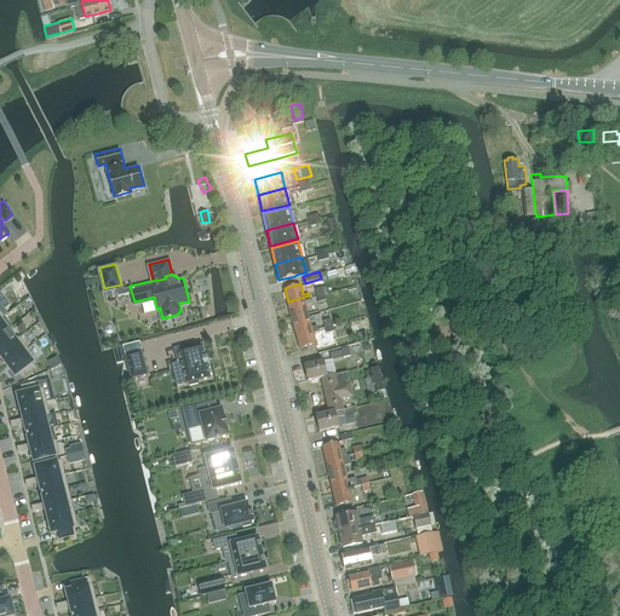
[(202,306),(212,305),(211,294),(201,295),(202,306)]
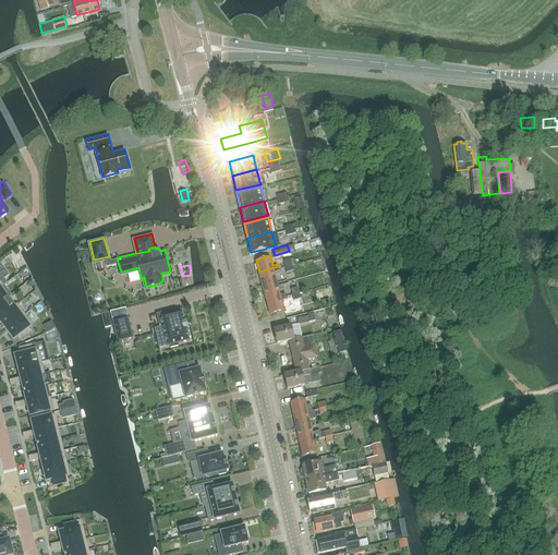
[(279,269),(278,266),(259,272),(263,286),(277,282),(274,270),(279,269)]
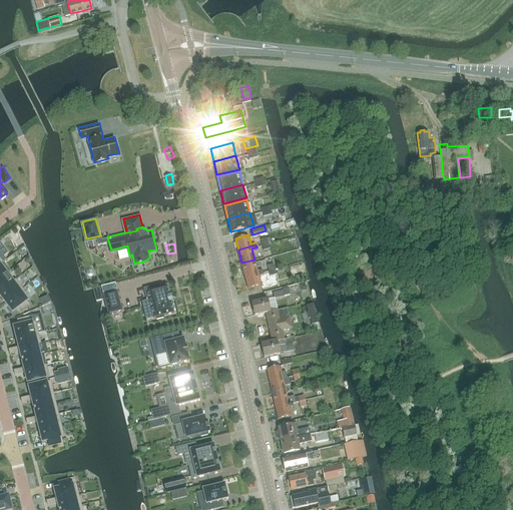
[(258,270),(254,260),(241,263),(245,276),(263,271),(263,269),(258,270)]
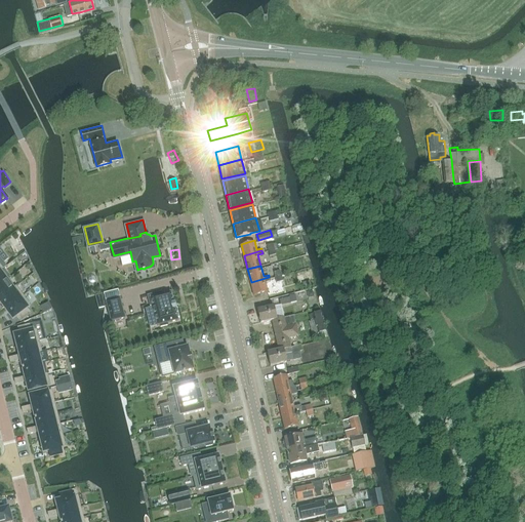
[(271,284),(269,277),(251,282),(254,294),(268,290),(267,285),(271,284)]
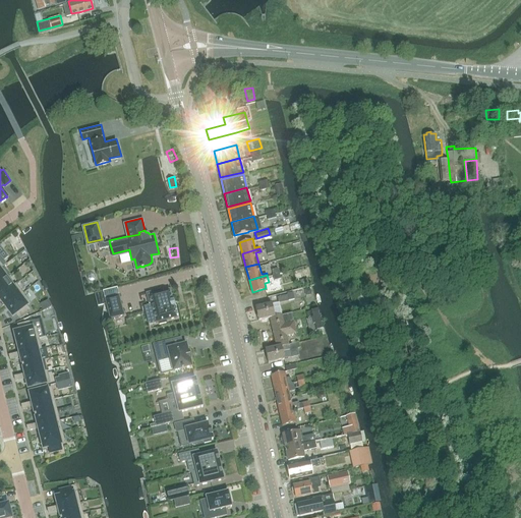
[(0,280),(0,293),(13,284),(12,284),(6,276),(0,280)]
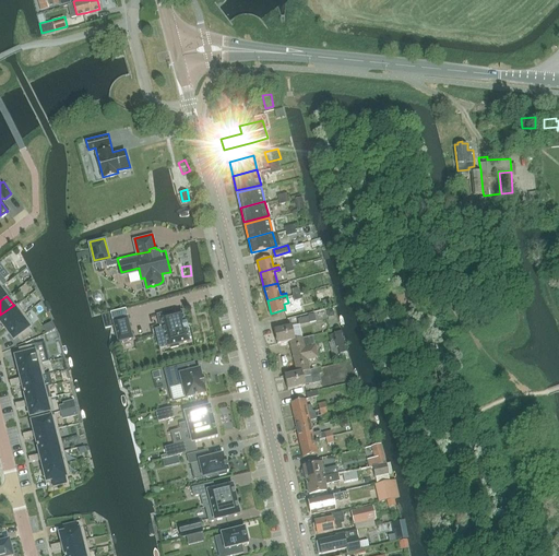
[(0,315),(0,319),(6,327),(24,312),(18,302),(13,305),(14,305),(0,315)]
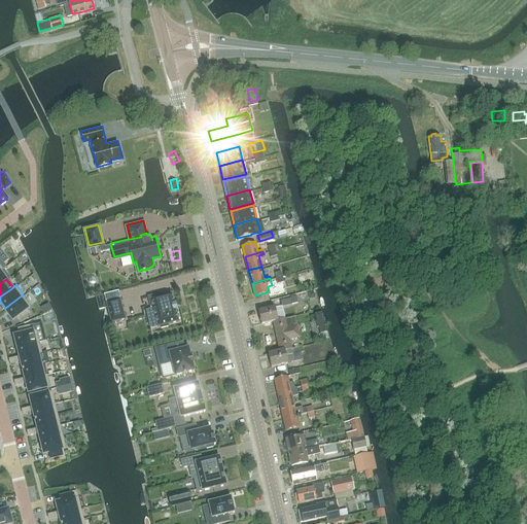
[(164,290),(148,294),(151,307),(152,306),(157,324),(161,323),(161,325),(169,324),(168,321),(179,319),(172,290),(165,292),(164,290)]
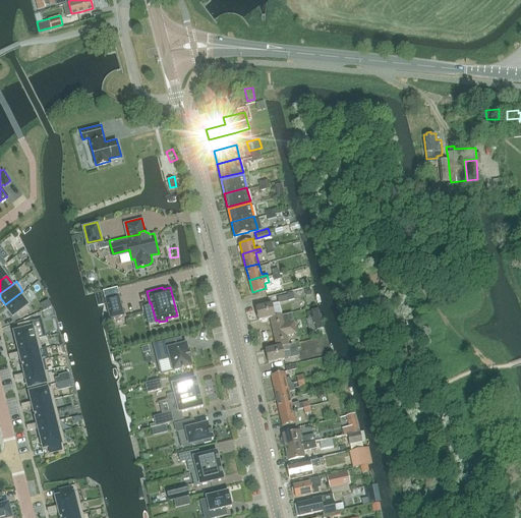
[(22,291),(5,304),(12,313),(16,310),(20,315),(31,308),(26,303),(31,300),(22,291)]
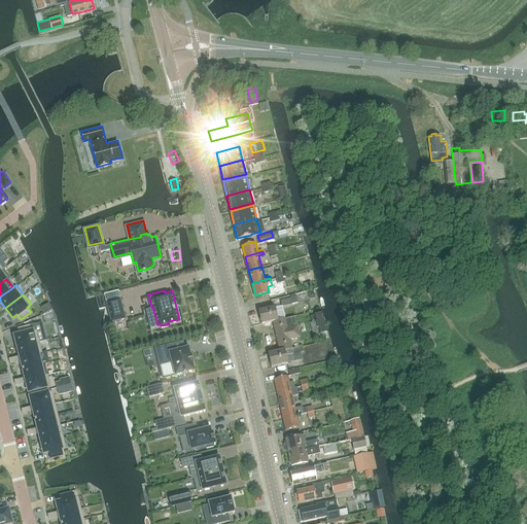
[(120,297),(106,300),(111,320),(126,316),(120,297)]
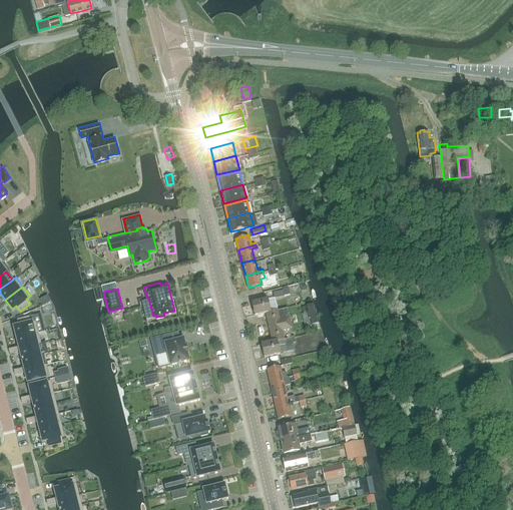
[(267,315),(279,313),(278,308),(271,310),(268,297),(252,301),(255,314),(266,311),(267,315)]
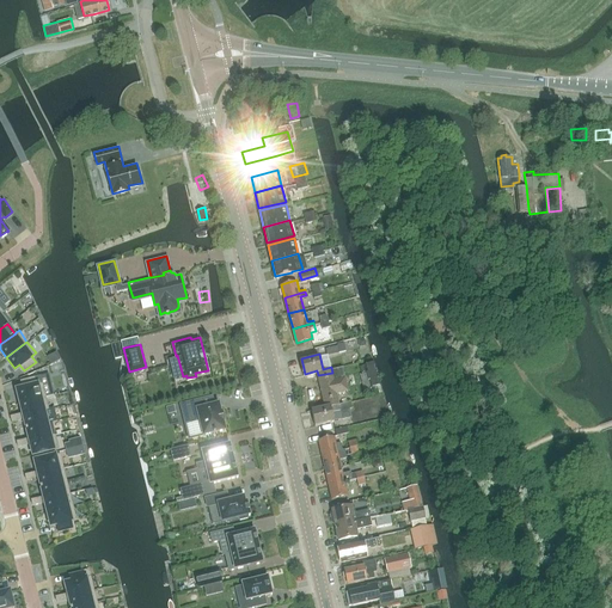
[(334,379),(332,373),(318,375),(325,405),(340,403),(340,401),(337,392),(348,390),(346,375),(334,379)]
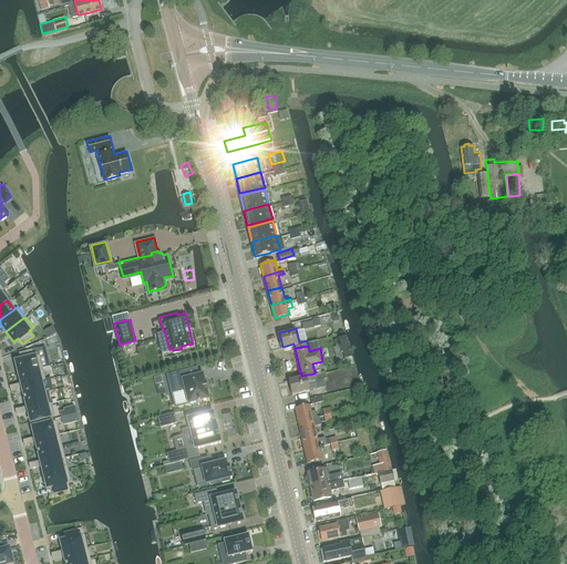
[(16,359),(19,372),(42,366),(39,354),(34,355),(32,348),(19,351),(21,358),(16,359)]
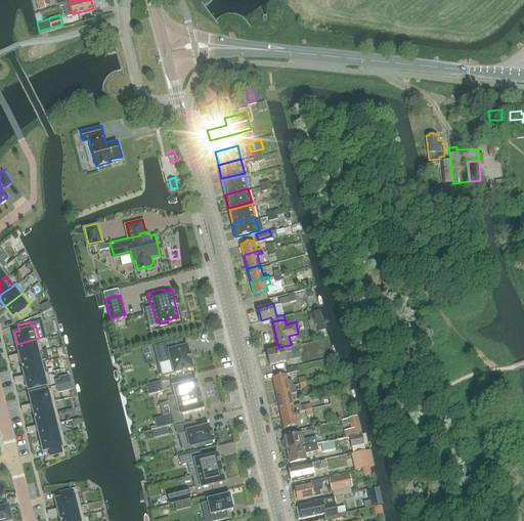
[(17,344),(19,352),(19,354),(38,350),(42,349),(39,338),(17,344)]
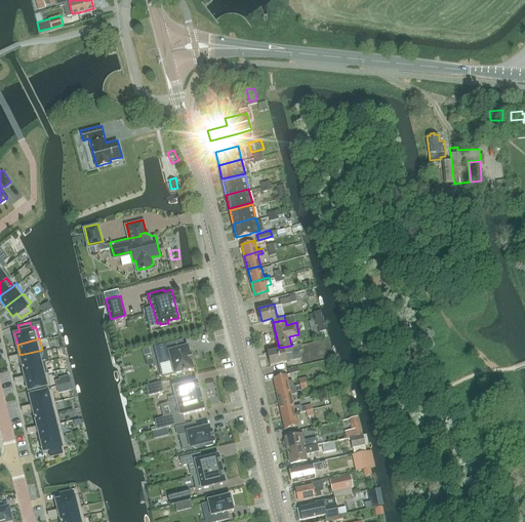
[(174,339),(154,345),(157,356),(167,354),(168,360),(171,359),(174,371),(183,369),(183,371),(185,370),(185,369),(193,367),(191,359),(192,359),(191,353),(190,353),(188,345),(176,348),(174,339)]
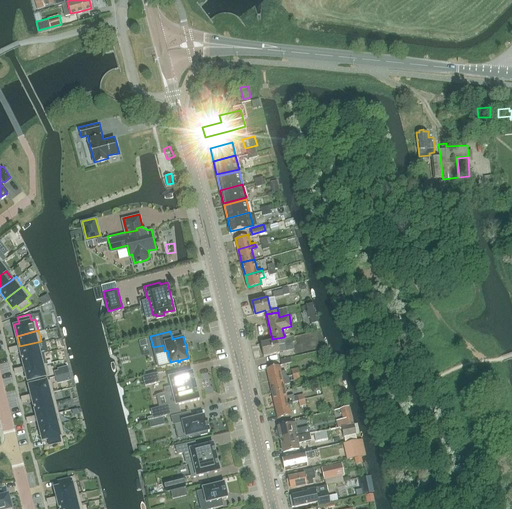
[(272,339),(261,341),(264,355),(280,351),(278,343),(295,339),(293,334),(284,336),(284,337),(272,339)]
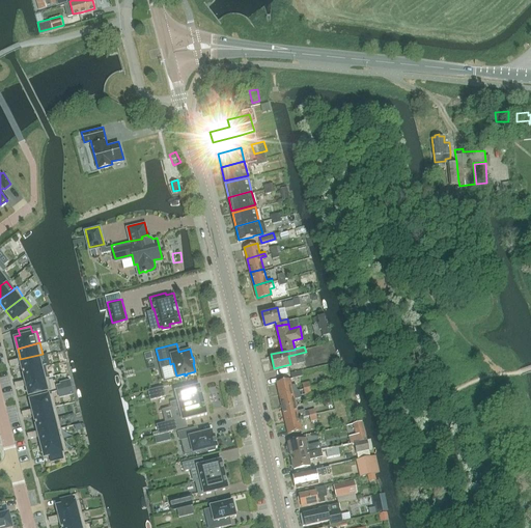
[(20,357),(15,358),(16,363),(21,361),(23,369),(22,369),(22,370),(40,365),(38,355),(20,359),(20,357)]
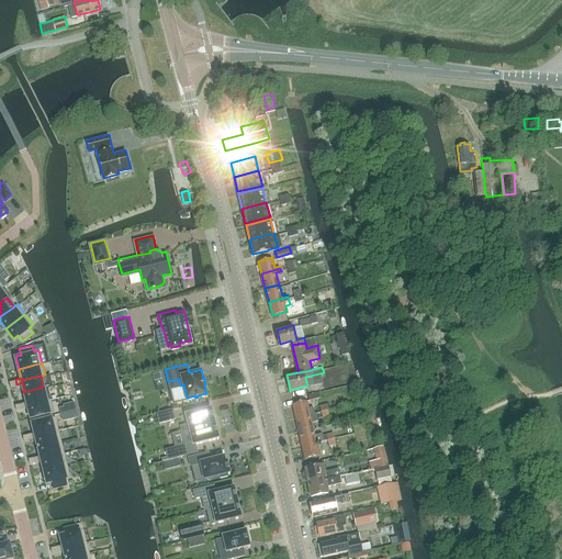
[(23,392),(24,393),(26,401),(21,402),(22,407),(27,405),(27,403),(51,398),(47,386),(43,387),(23,392)]
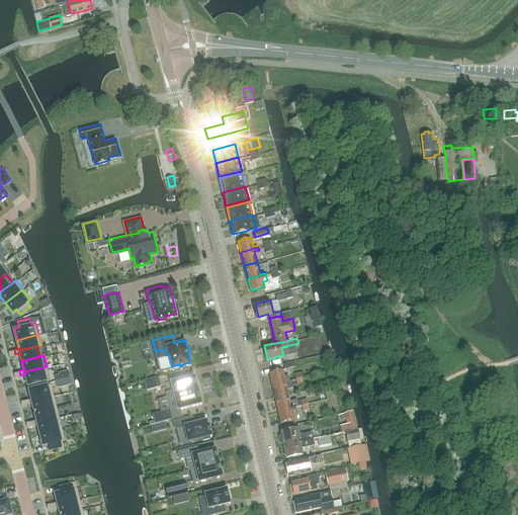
[(47,366),(25,371),(25,373),(28,383),(50,377),(47,366)]
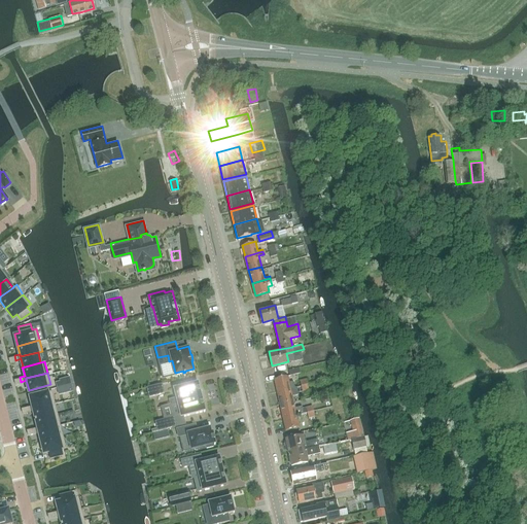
[(172,374),(164,375),(165,386),(173,385),(172,374)]
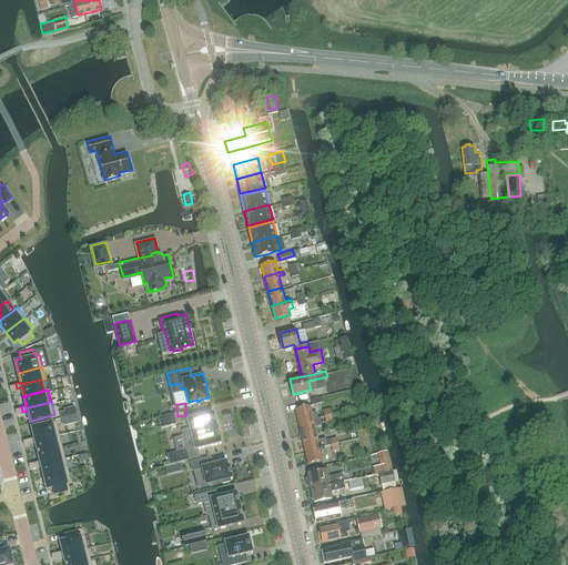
[(298,421),(320,416),(320,415),(318,415),(316,410),(312,411),(311,404),(295,407),(298,421)]
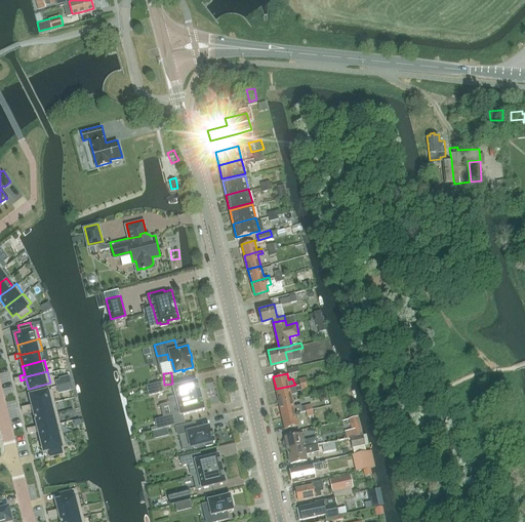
[(199,389),(197,379),(173,386),(175,394),(168,396),(169,401),(200,393),(200,390),(201,390),(200,389),(199,389)]
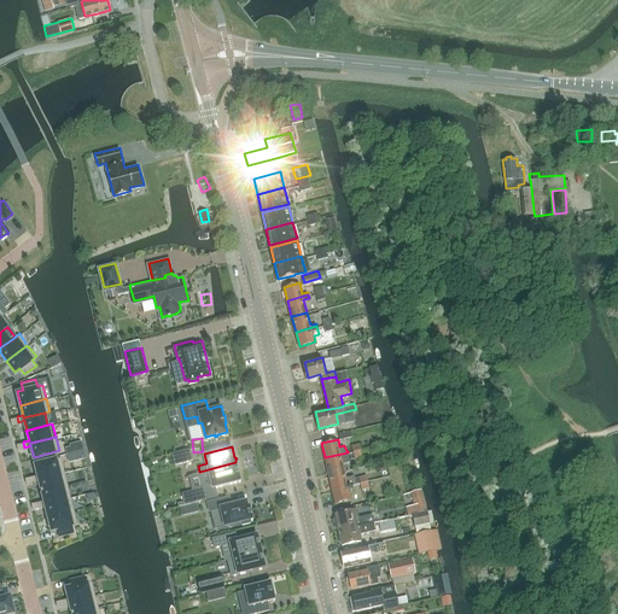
[(190,448),(173,452),(175,462),(192,458),(190,448)]
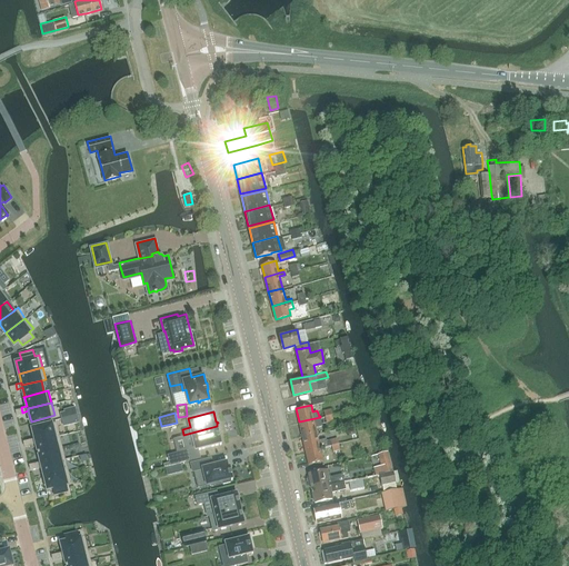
[(322,424),(320,417),(299,421),(302,436),(317,432),(316,425),(322,424)]
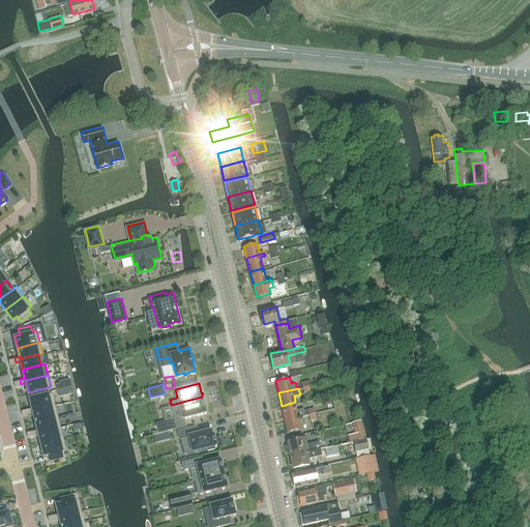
[(55,404),(52,391),(30,398),(32,407),(33,409),(55,404)]
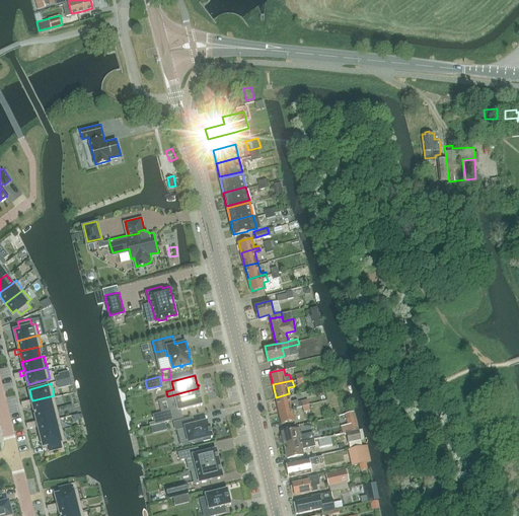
[(198,388),(167,396),(169,401),(175,399),(178,409),(202,402),(200,393),(200,392),(200,391),(199,392),(198,388)]
